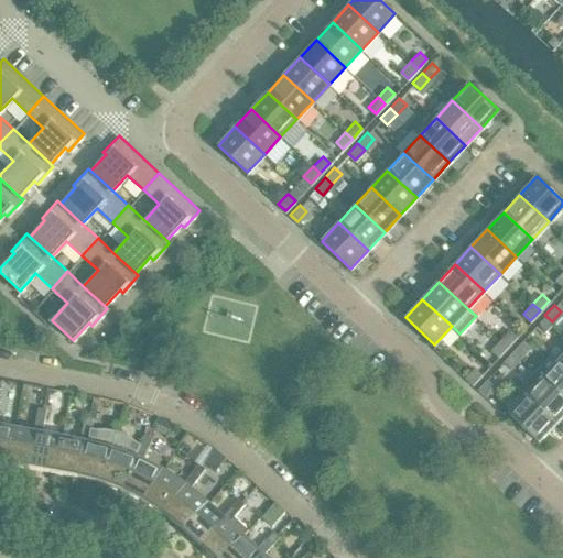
[(542,331),(552,321),(544,315),(536,325),(542,331)]
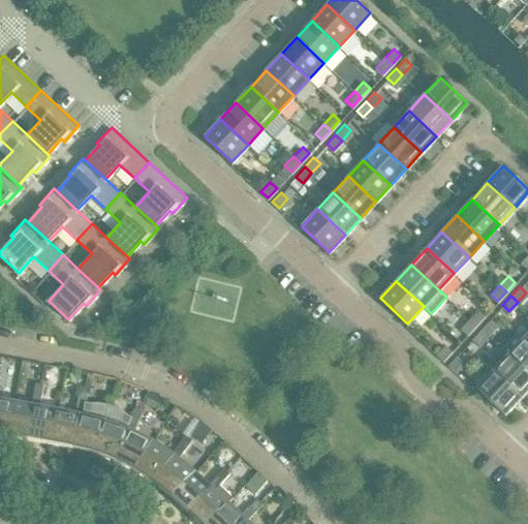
[(475,325),(485,314),(478,308),(469,318),(475,325)]
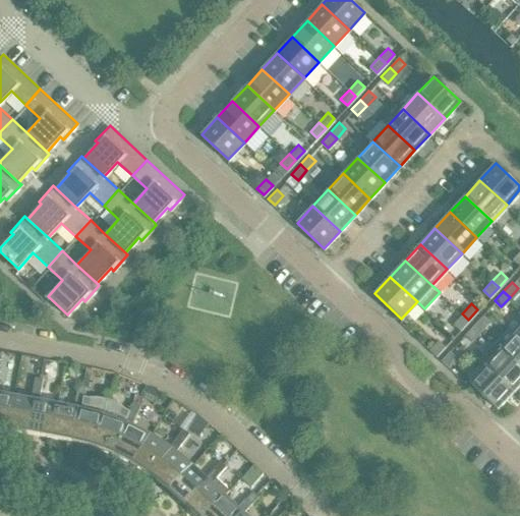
[(460,329),(468,320),(462,313),(453,323),(460,329)]
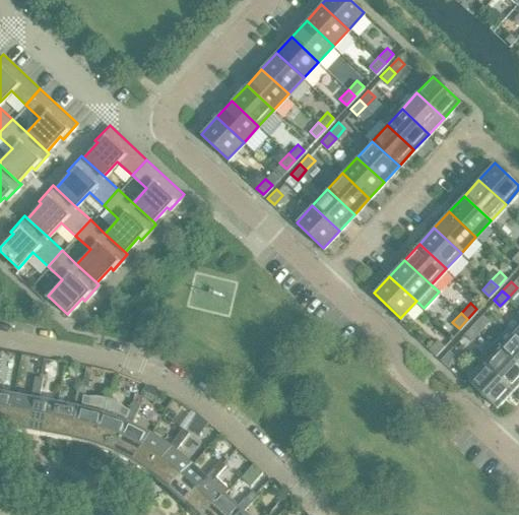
[(478,329),(488,319),(480,313),(472,323),(478,329)]
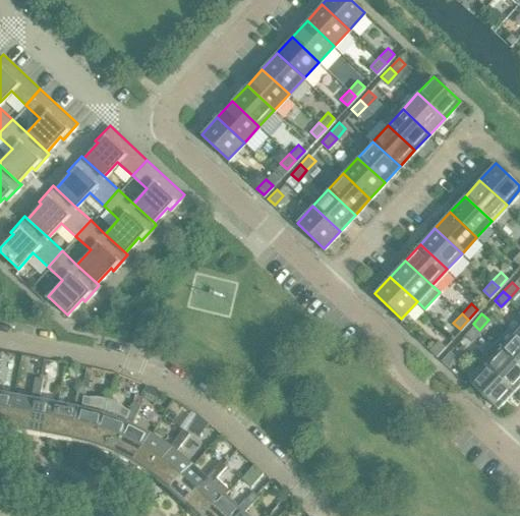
[(471,339),(479,330),(473,324),(464,333),(471,339)]
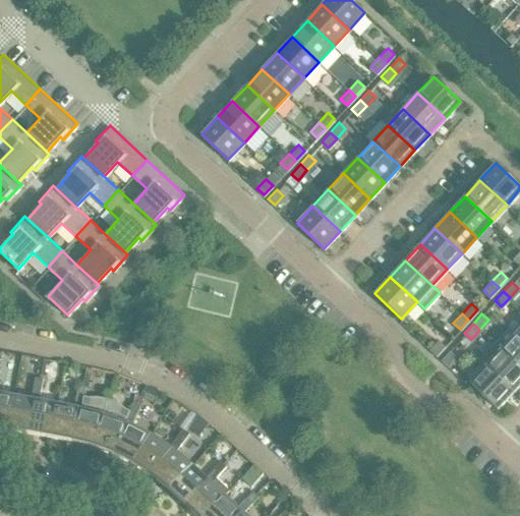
[(519,337),(515,333),(508,326),(493,342),(519,366),(519,337)]
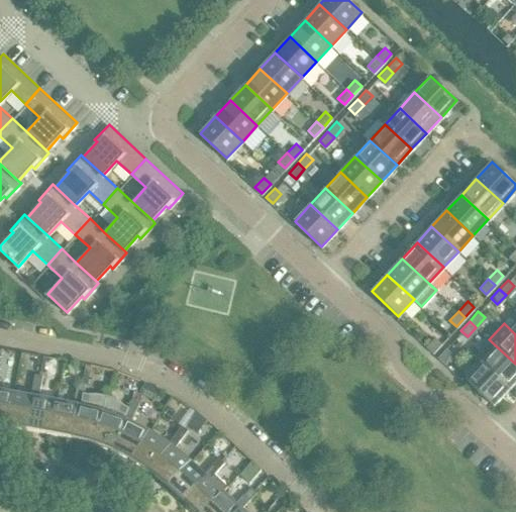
[(432,351),(441,342),(435,336),(426,345),(432,351)]
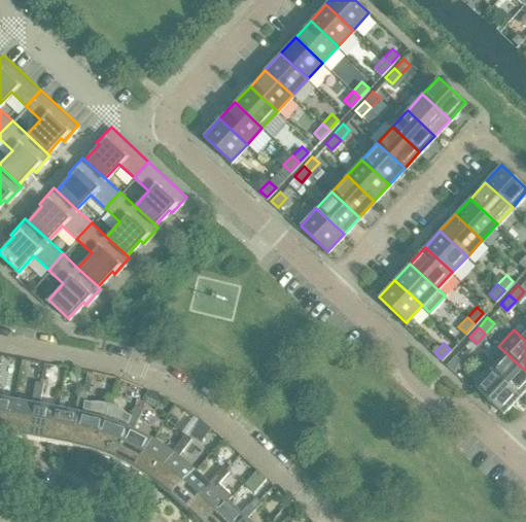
[(525,386),(525,371),(498,346),(484,362),(491,370),(519,394),(525,386)]
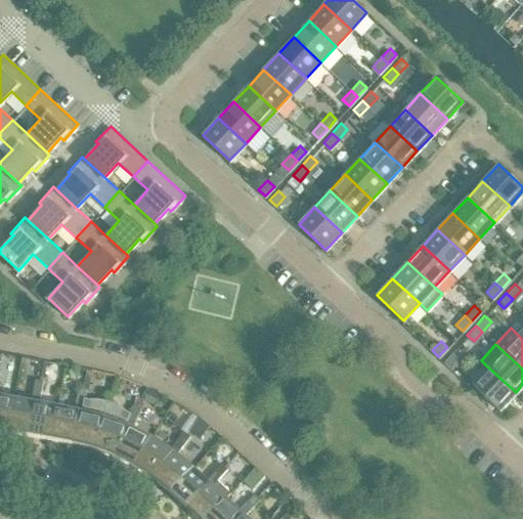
[(449,366),(459,357),(451,351),(443,360),(449,366)]
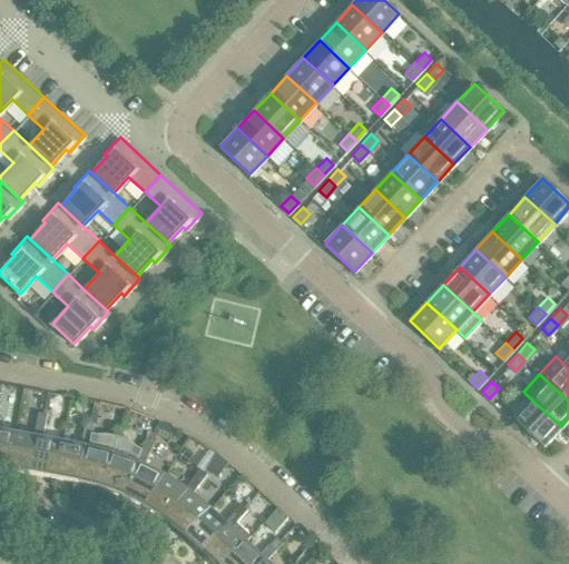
[(561,426),(531,399),(514,418),(543,445),(561,426)]
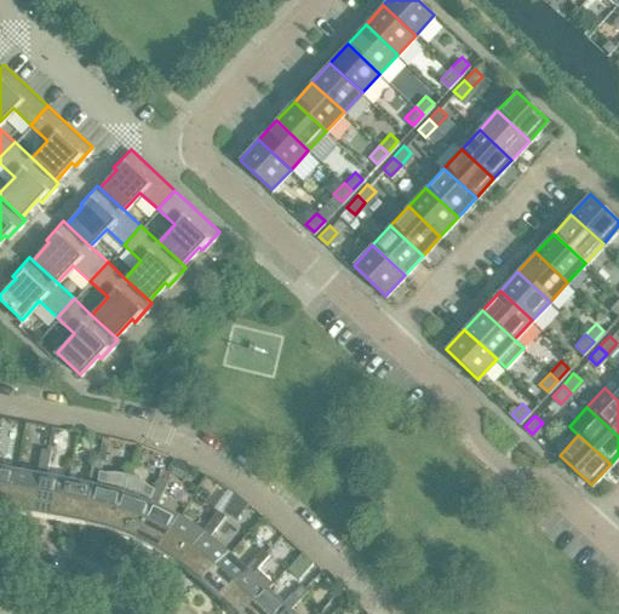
[(47,462),(50,448),(41,446),(38,459),(47,462)]
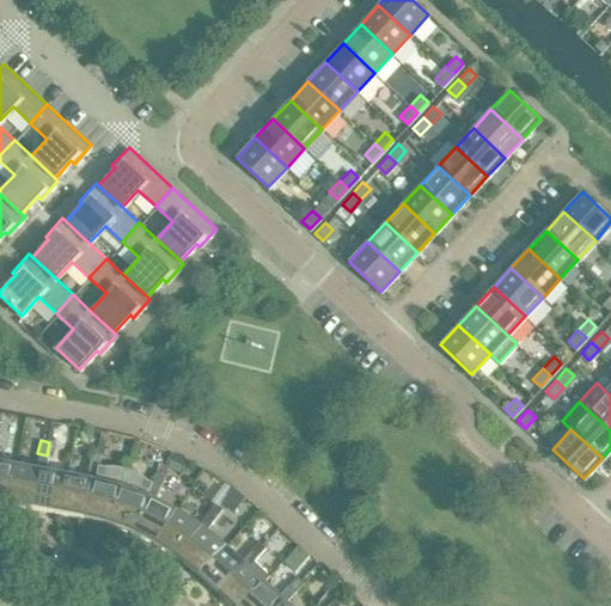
[(98,465),(101,452),(91,450),(89,463),(98,465)]
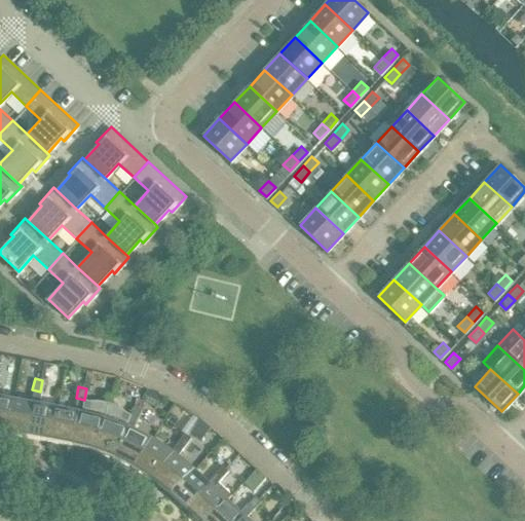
[(50,440),(57,406),(38,402),(40,392),(32,389),(31,401),(34,402),(28,436),(50,440)]
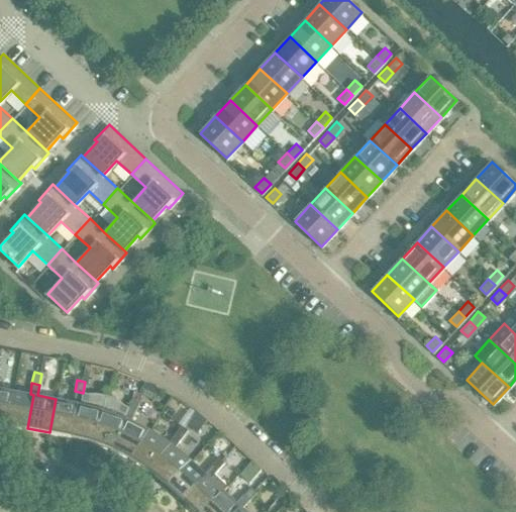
[(0,422),(7,424),(13,391),(0,388),(0,422)]
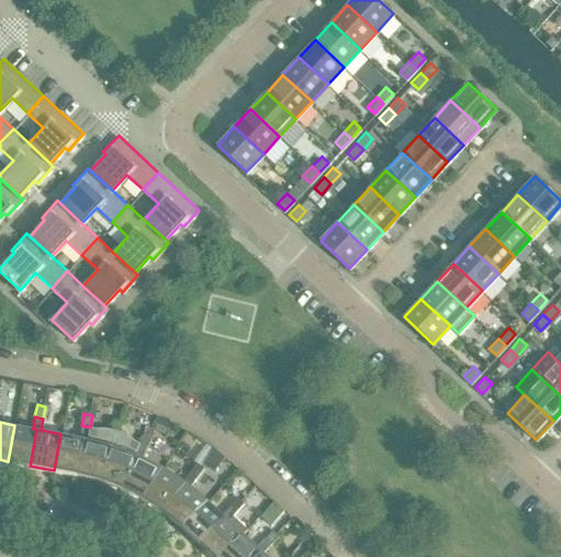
[(30,466),(36,430),(33,429),(14,425),(8,461),(30,466)]
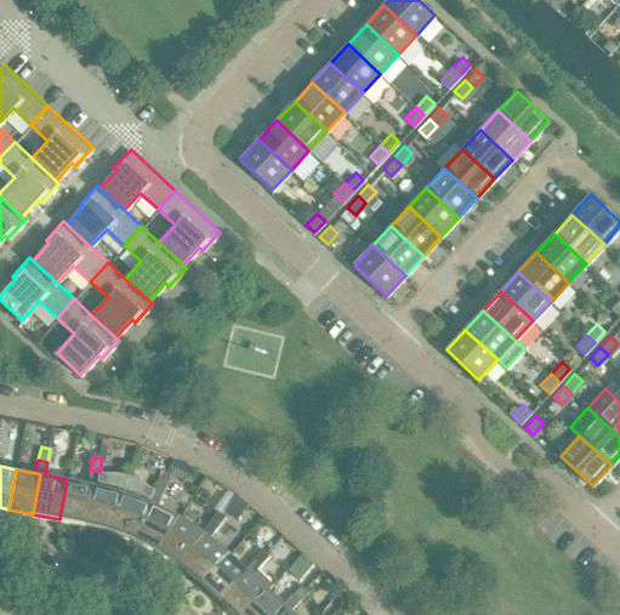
[(112,530),(128,474),(100,472),(90,470),(87,483),(94,484),(85,524),(96,527),(107,529),(112,530)]
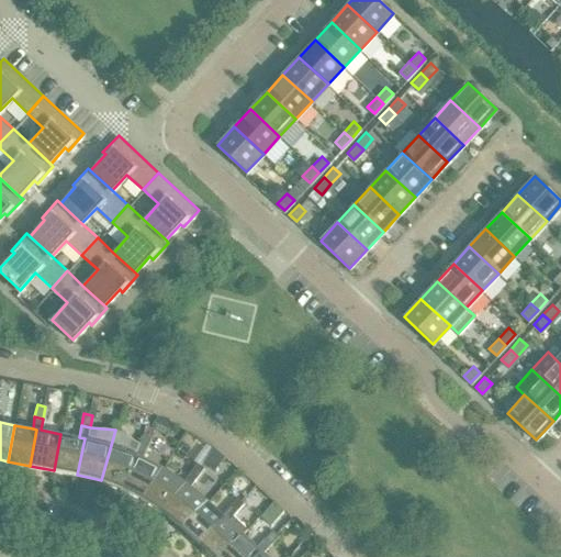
[(123,488),(137,455),(133,453),(138,442),(115,430),(101,480),(105,481),(114,485),(123,488)]
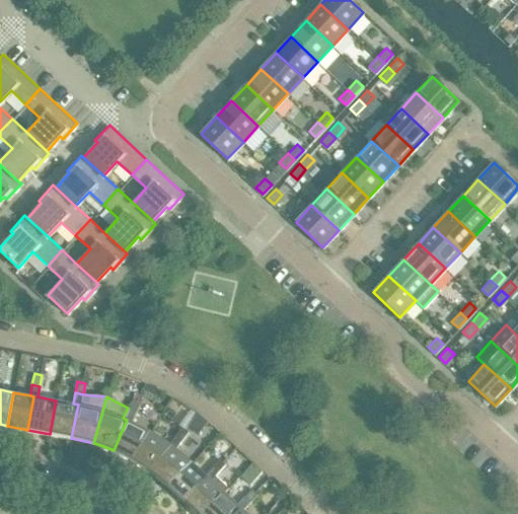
[(135,412),(139,400),(132,397),(128,408),(135,412)]
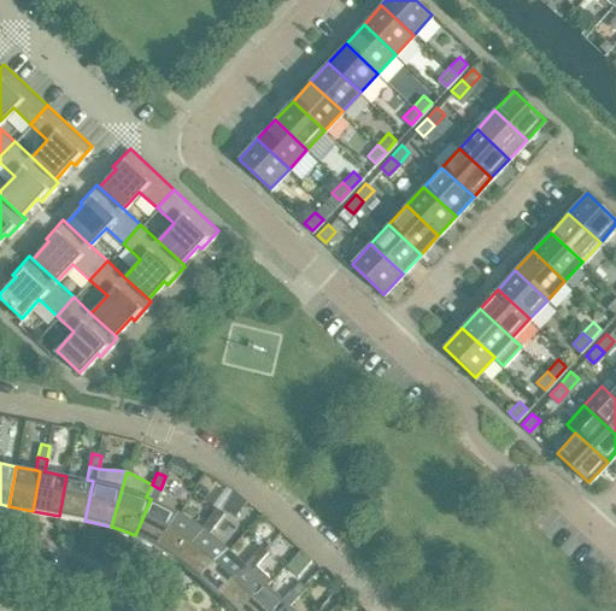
[(84,521),(93,481),(87,480),(66,476),(59,516),(84,521)]
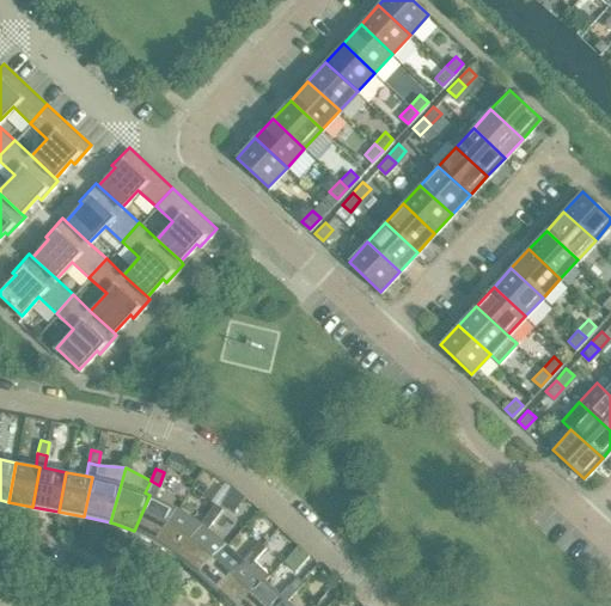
[(157,543),(176,508),(154,496),(159,485),(151,481),(145,493),(150,495),(134,531),(144,536),(152,540),(157,543)]
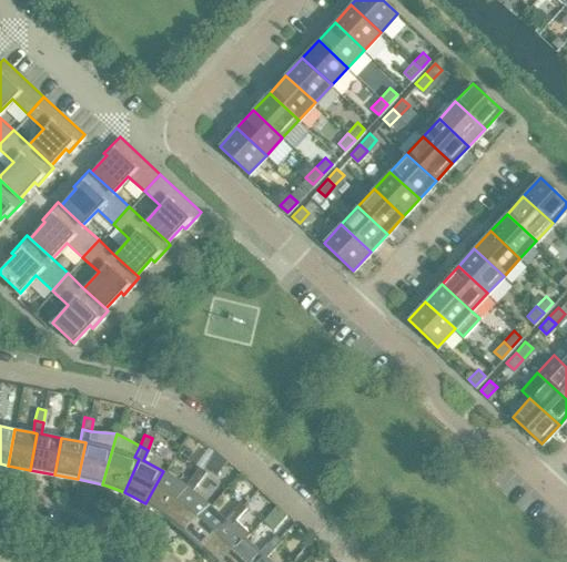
[(198,480),(205,470),(199,465),(191,474),(198,480)]
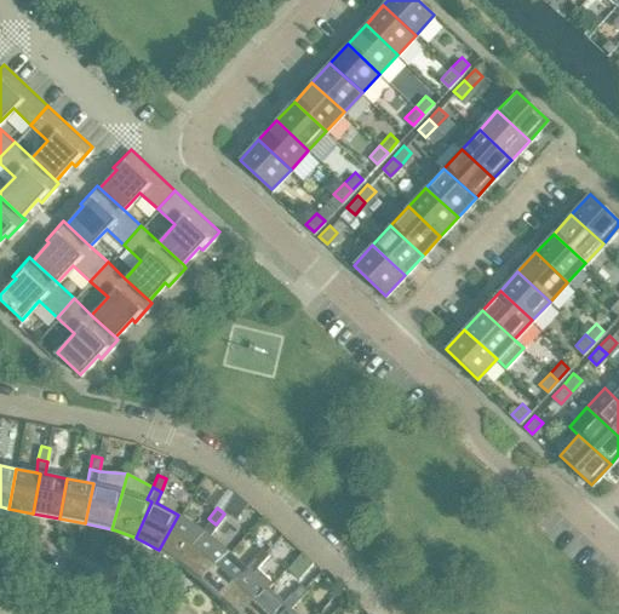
[(181,564),(205,532),(200,529),(178,515),(159,550),(164,552),(172,558),(181,564)]
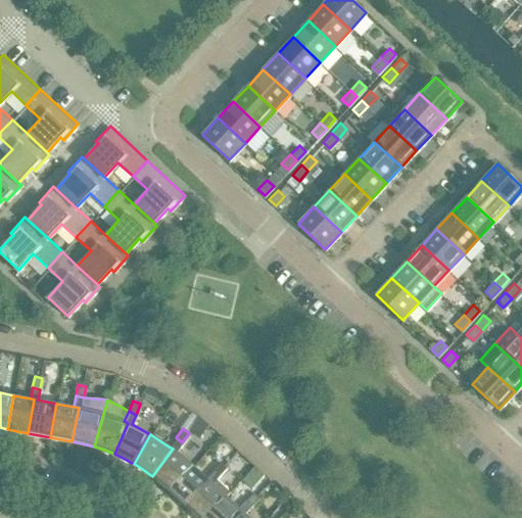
[(170,490),(192,464),(176,451),(182,442),(176,437),(169,446),(173,449),(152,476),(159,481),(162,484),(170,490)]
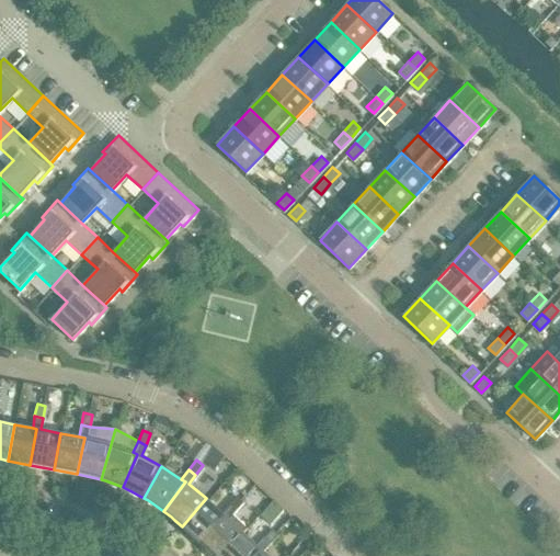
[(243,500),(237,494),(228,503),(235,509),(243,500)]
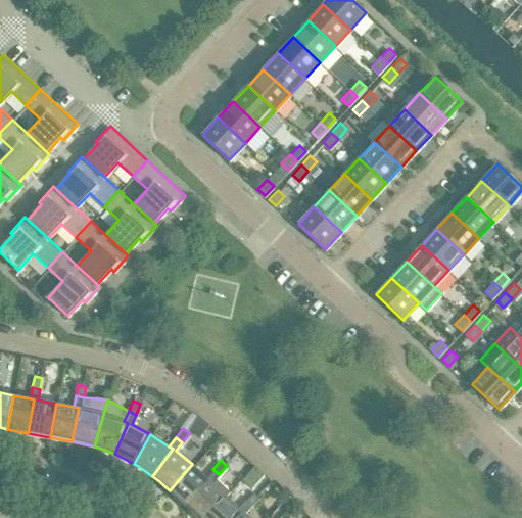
[(208,479),(205,477),(192,464),(170,490),(185,505),(208,479)]
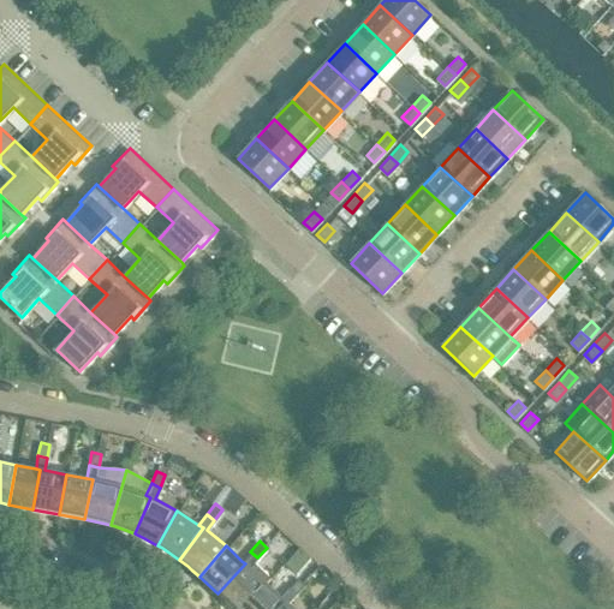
[(234,608),(239,608),(264,581),(270,575),(254,561),(257,557),(250,551),(242,561),(245,563),(218,593),(234,608)]
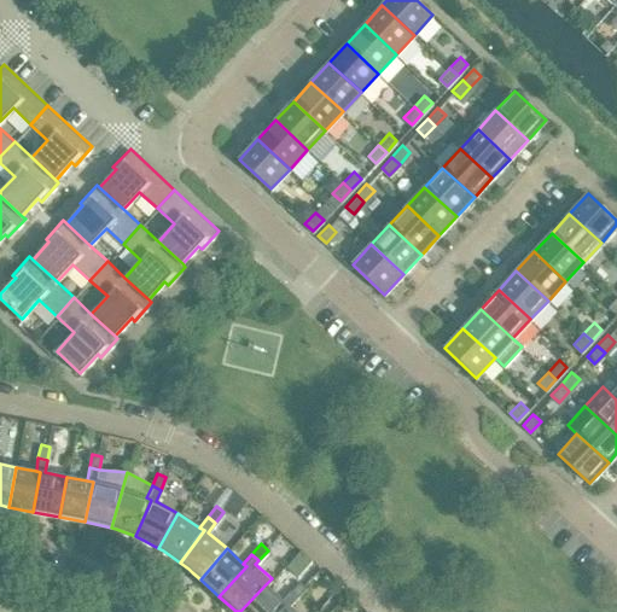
[(297,596),(307,586),(300,580),(290,589),(297,596)]
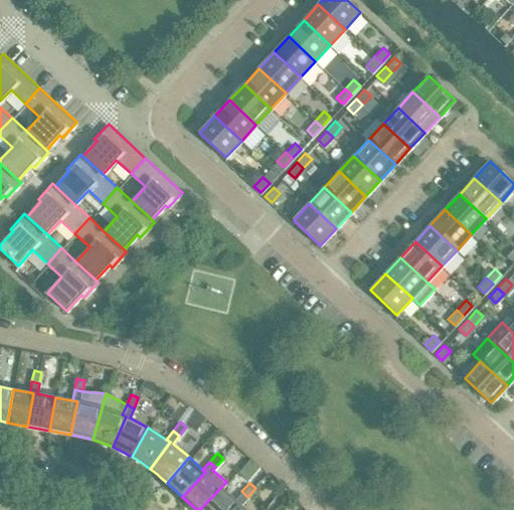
[(228,509),(237,502),(234,499),(221,487),(200,509),(228,509)]
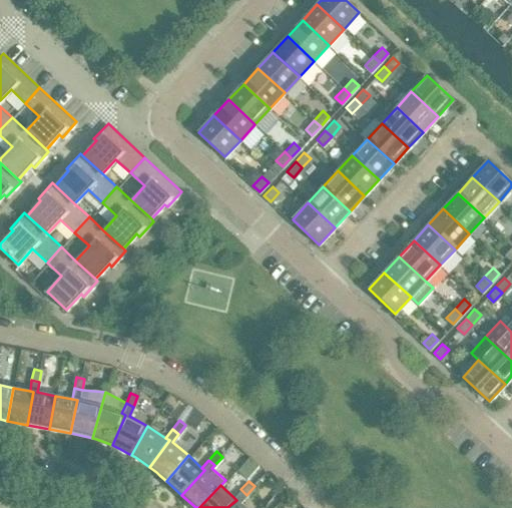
[(244,507),(239,502),(246,495),(240,489),(233,497),(236,500),(227,507),(244,507)]
